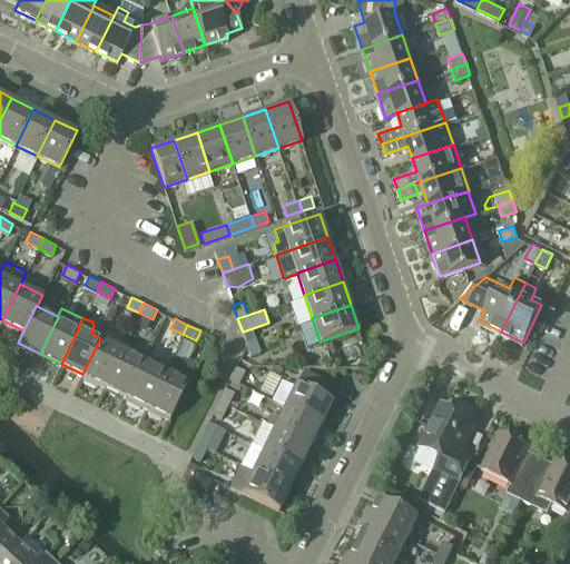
[(82,374),(81,377),(84,381),(94,385),(97,385),(98,382),(105,385),(123,348),(100,338),(82,374)]
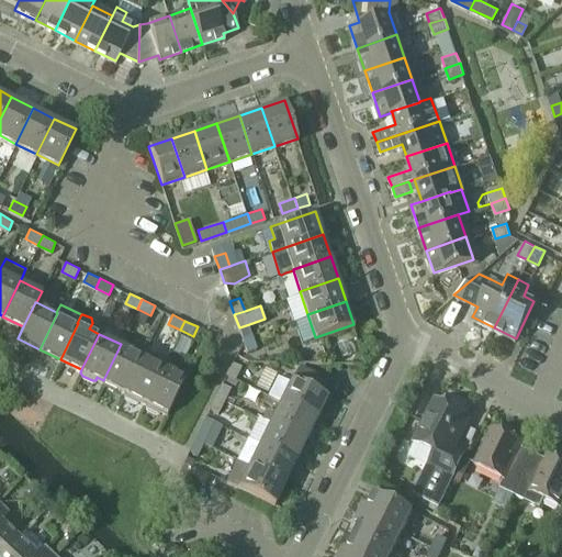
[(247,351),(257,347),(251,334),(242,337),(247,351)]
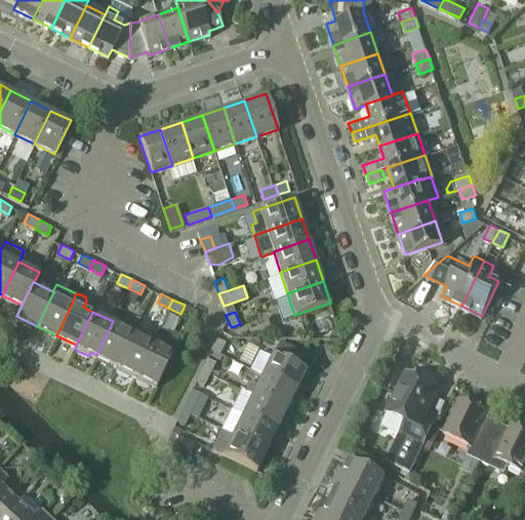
[(113,321),(96,355),(116,365),(132,331),(122,326),(126,320),(116,315),(115,315),(113,321)]
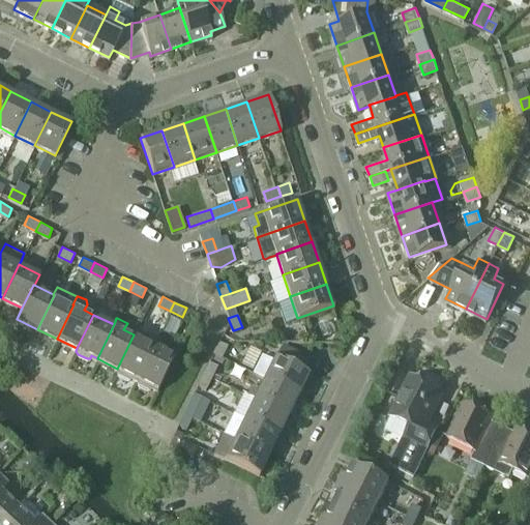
[(134,334),(117,369),(138,378),(154,344),(153,344),(143,339),(147,333),(137,328),(134,334)]
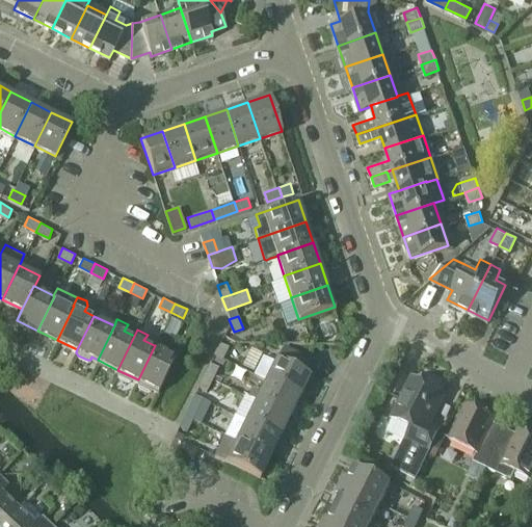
[(155,345),(138,379),(158,390),(176,356),(165,350),(167,345),(164,339),(158,336),(154,345),(155,345)]
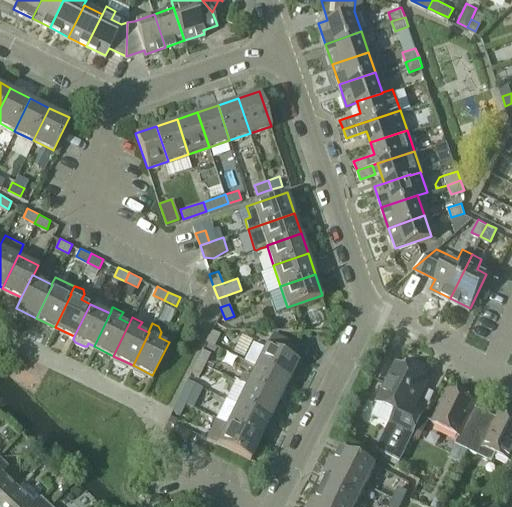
[(214,344),(220,332),(211,328),(205,339),(214,344)]
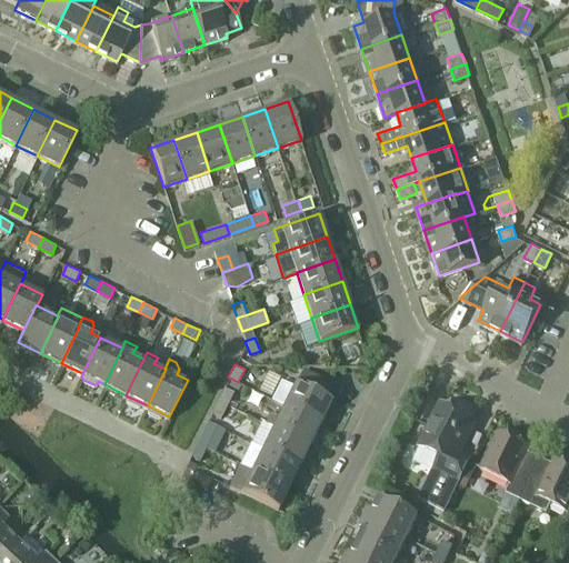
[(281,378),(271,398),(283,403),(320,422),(331,400),(321,394),(328,379),(303,367),(296,382),(295,382),(293,384),(281,378)]
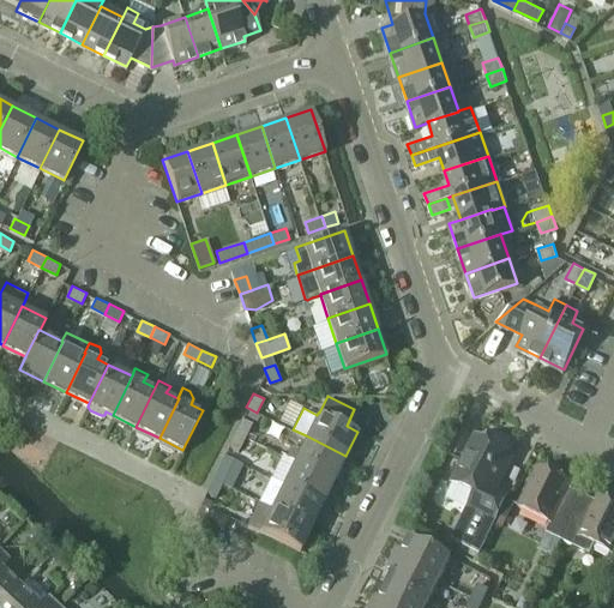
[(235,429),(246,435),(253,421),(242,416),(235,429)]
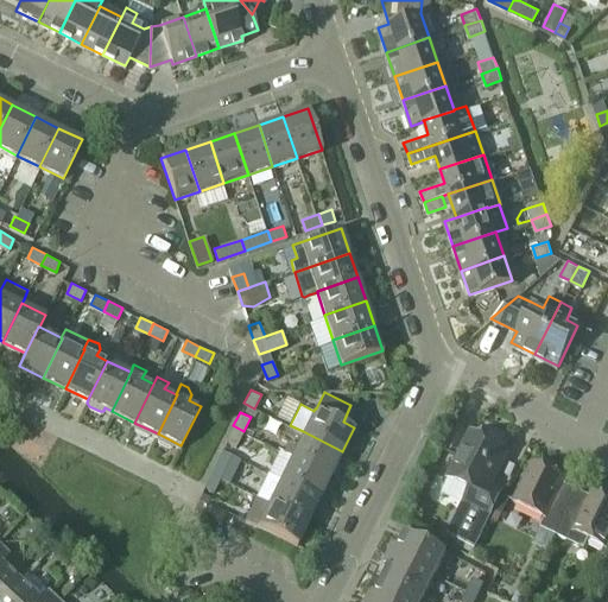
[(236,444),(244,431),(233,425),(226,439),(236,444)]
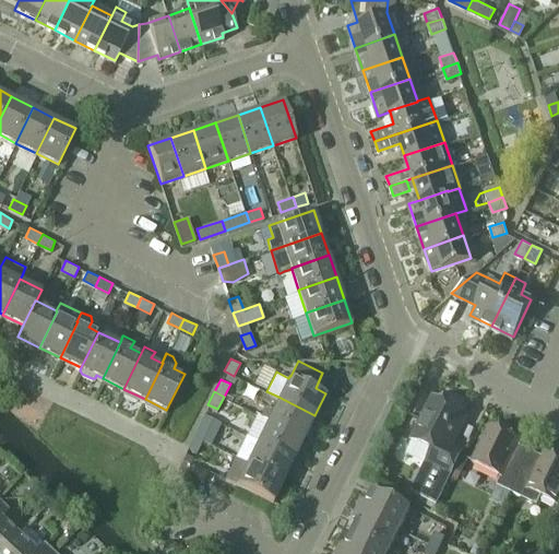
[(436,502),(450,473),(462,449),(451,444),(466,411),(433,395),(413,436),(430,445),(409,488),(436,502)]
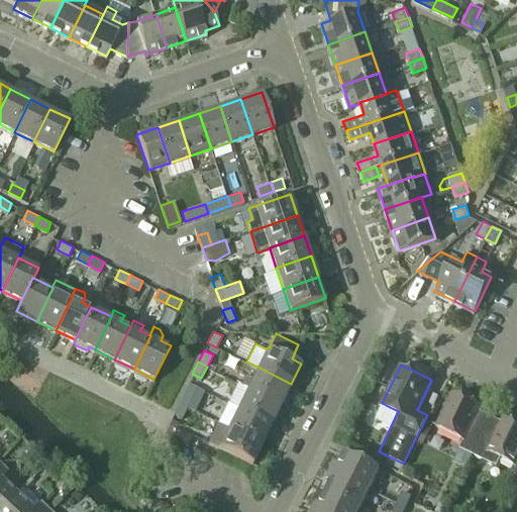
[(246,375),(241,384),(248,387),(282,403),(291,384),(257,367),(252,378),(246,375)]
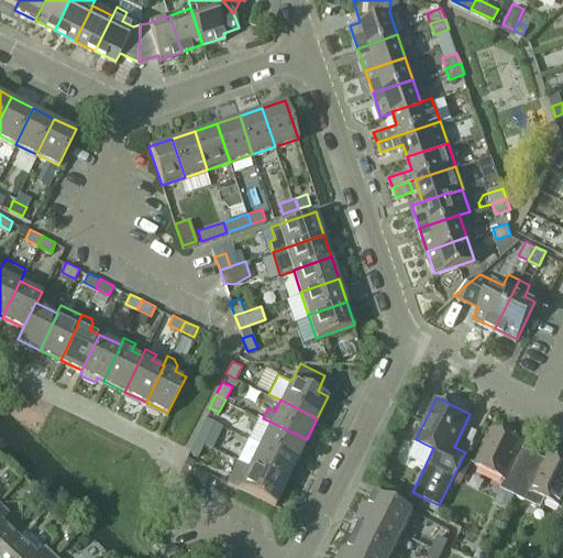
[(257,416),(247,437),(296,461),(307,439),(271,422),(263,418),(262,417),(257,416)]
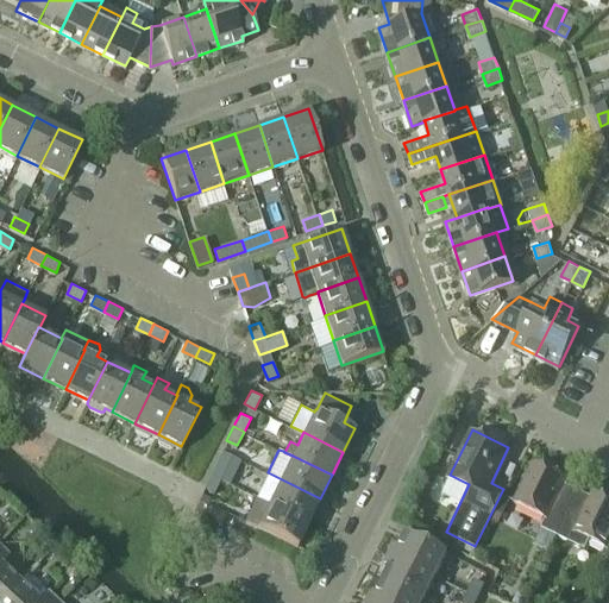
[(218,459),(211,472),(221,477),(228,481),(232,475),(225,471),(228,464),(218,459)]
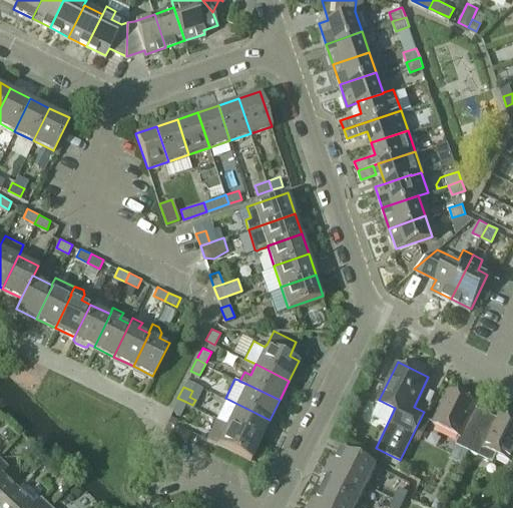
[(468,448),(487,411),(475,405),(477,401),(450,388),(434,420),(460,433),(456,442),(468,448)]
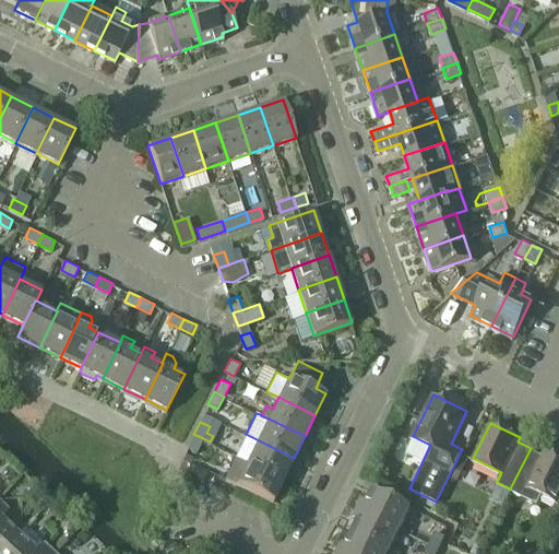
[(193,434),(187,446),(197,451),(203,438),(193,434)]
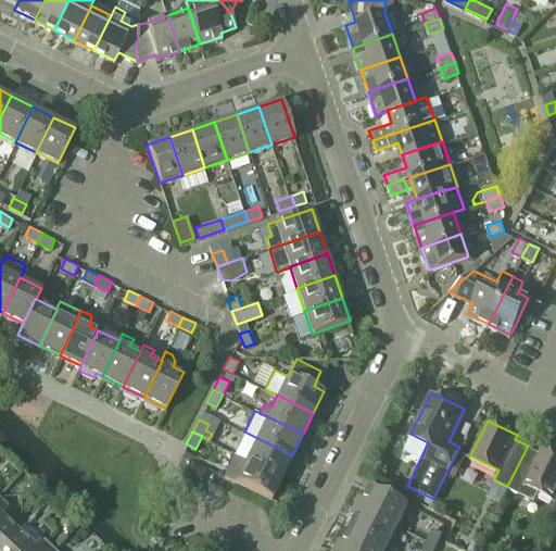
[(244,431),(235,452),(282,476),(292,455),(244,431)]
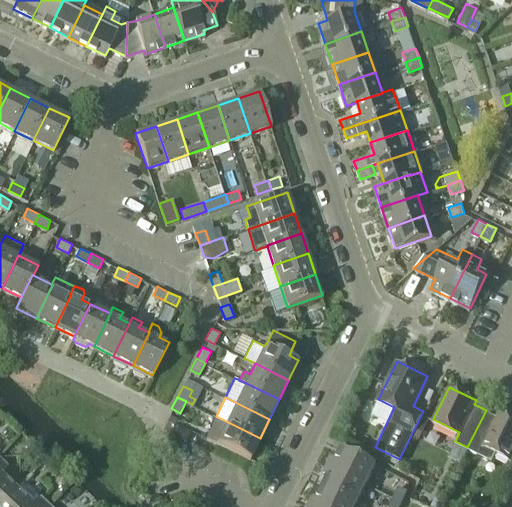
[(486,410),(467,447),(491,459),(496,450),(510,457),(511,453),(511,418),(499,412),(497,415),(486,410)]
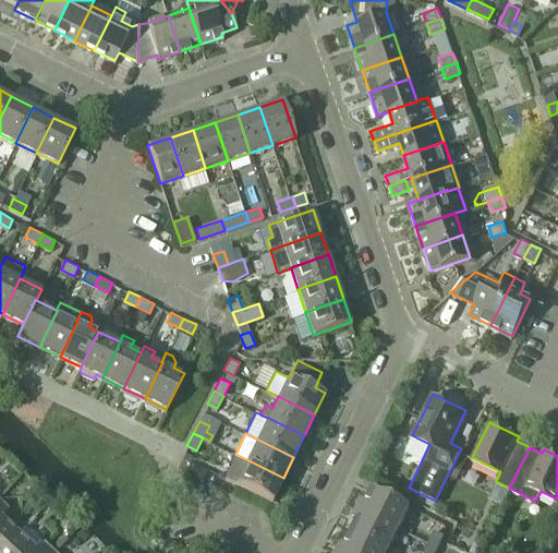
[(225,476),(237,481),(273,500),(283,478),(235,454),(225,476)]
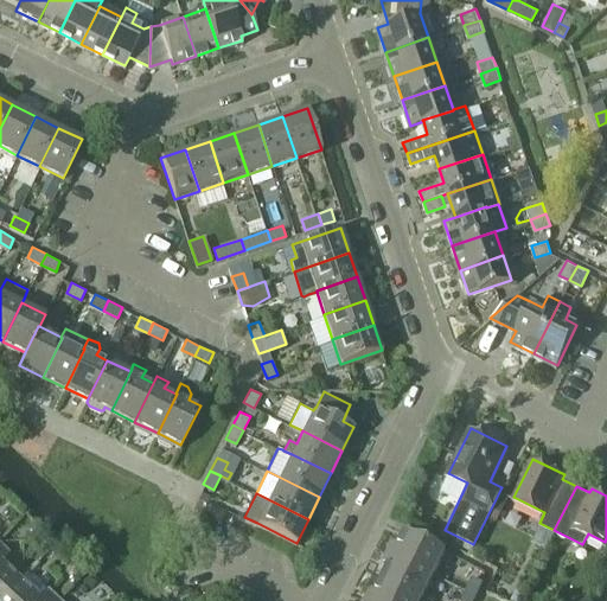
[(388,548),(434,571),(446,548),(404,528),(397,542),(391,539),(388,548)]
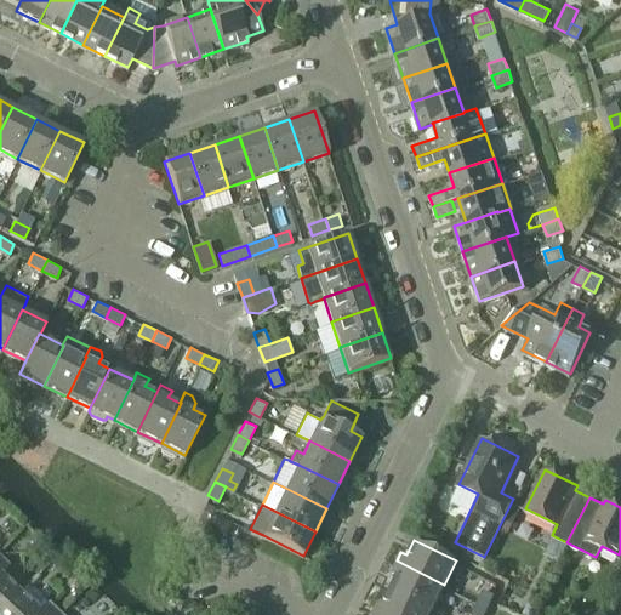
[(0,610),(20,591),(0,571),(10,562),(0,553),(0,610)]
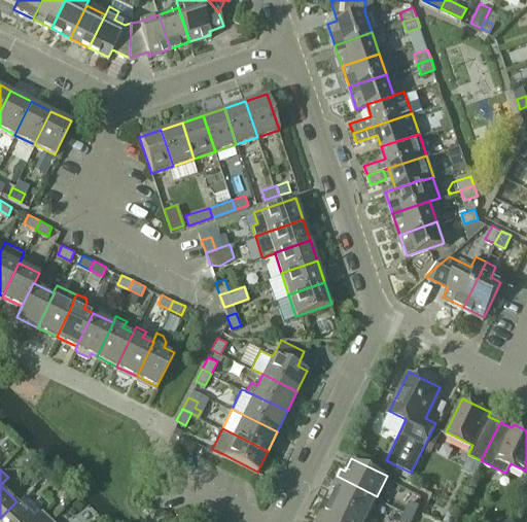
[(366,516),(377,496),(337,476),(332,484),(338,486),(331,498),(366,516)]
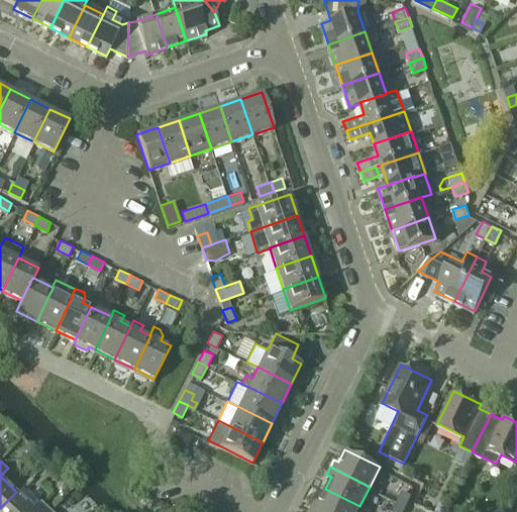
[(16,492),(0,508),(0,511),(45,511),(49,508),(40,499),(38,501),(22,485),(16,492)]
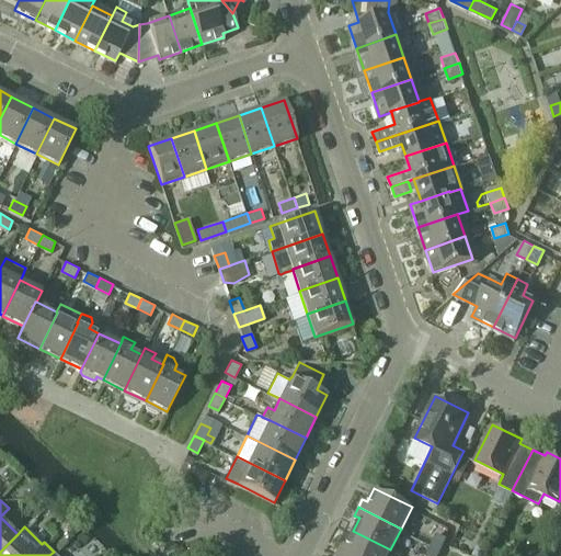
[(350,555),(387,555),(390,549),(353,531),(346,544),(341,542),(338,549),(350,555)]
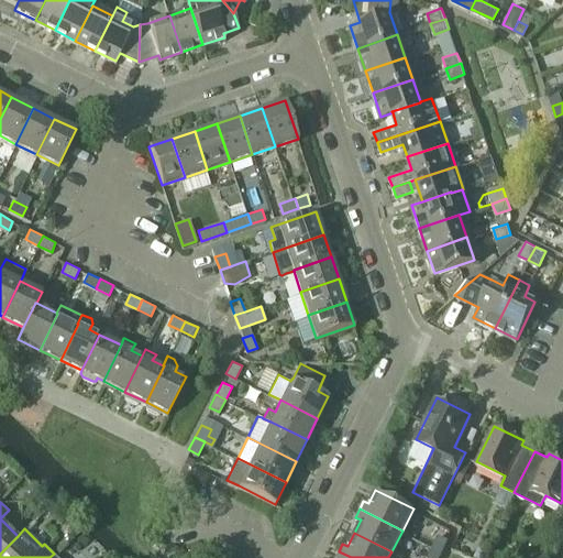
[(432,544),(443,548),(449,538),(438,533),(432,544)]
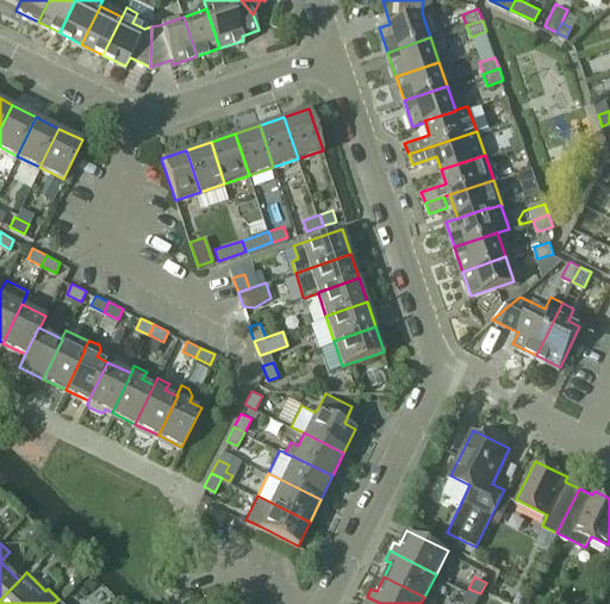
[(464,603),(474,603),(480,593),(468,589),(461,603),(464,603)]
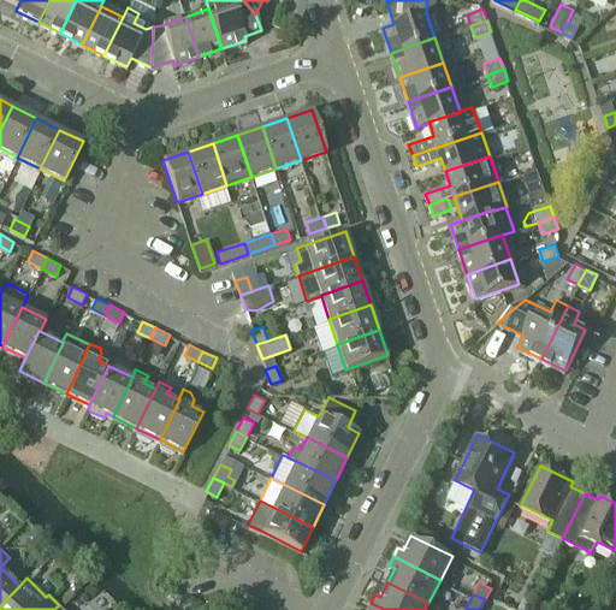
All buildings are outlined.
